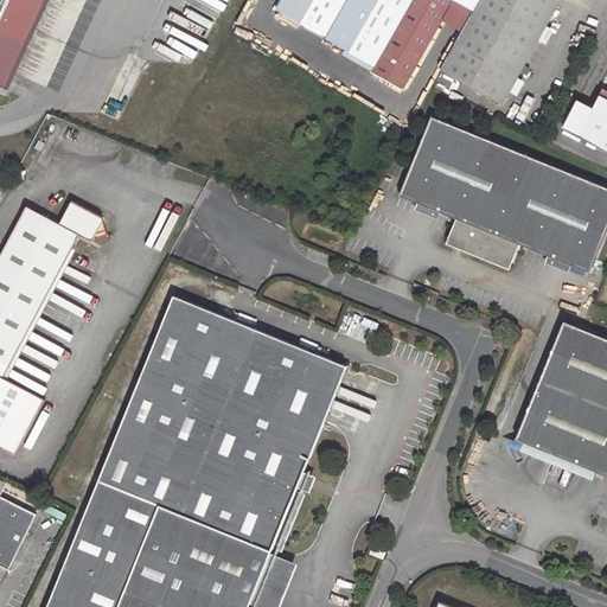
[(0,0),(0,31),(53,57),(78,2),(72,0),(0,0)]
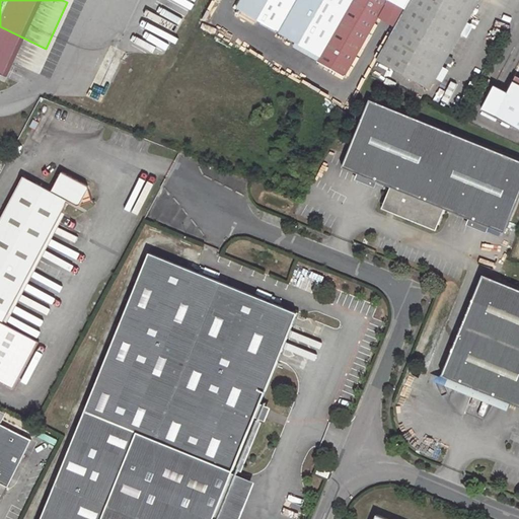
[(240,0),(236,8),(269,26),(290,39),(311,51),(307,58),(344,78),(379,16),(387,0),(240,0)]
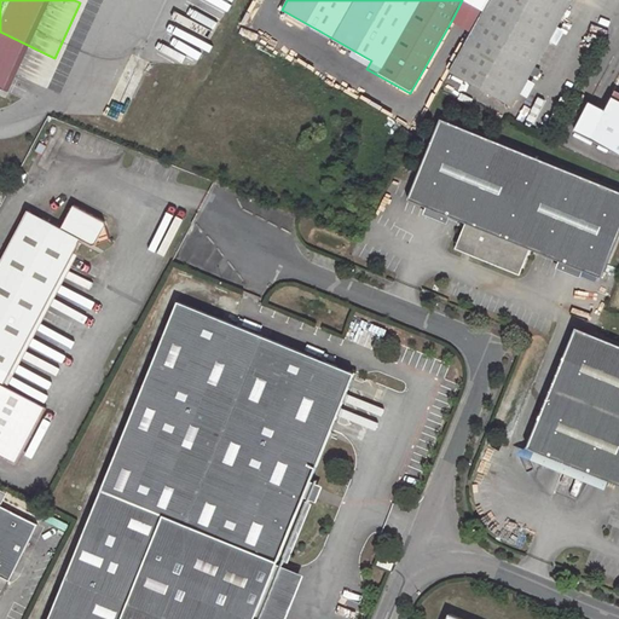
[(571,0),(489,0),(472,30),(449,70),(512,106),(571,0)]
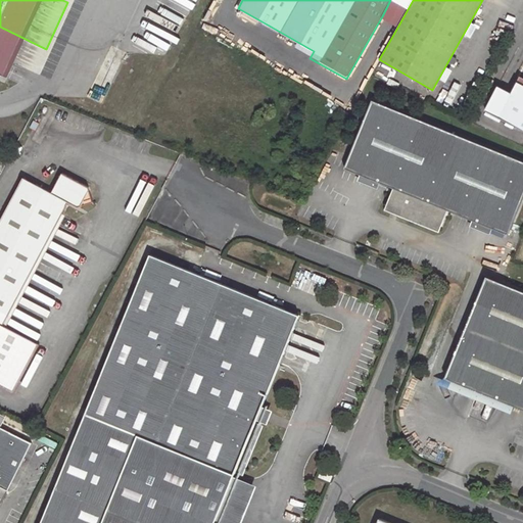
[(390,0),(382,16),(398,26),(413,0),(390,0)]
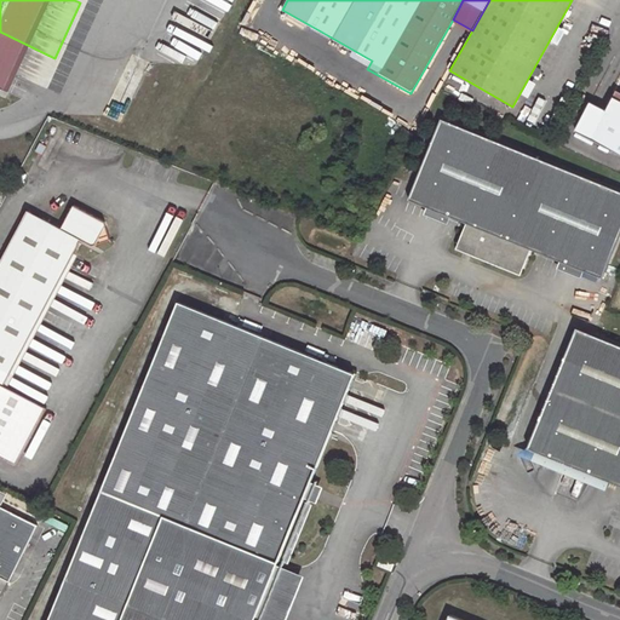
[(346,46),(321,32),(314,45),(339,59),(346,46)]
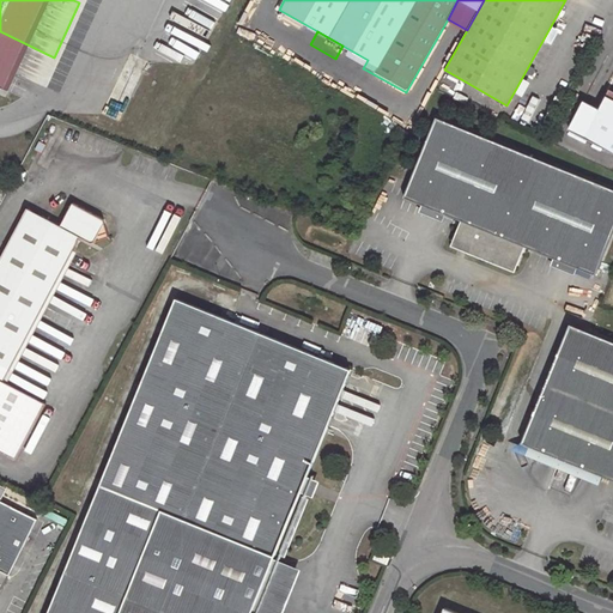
[(612,152),(612,99),(606,97),(599,110),(595,117),(580,109),(569,129),(612,152)]
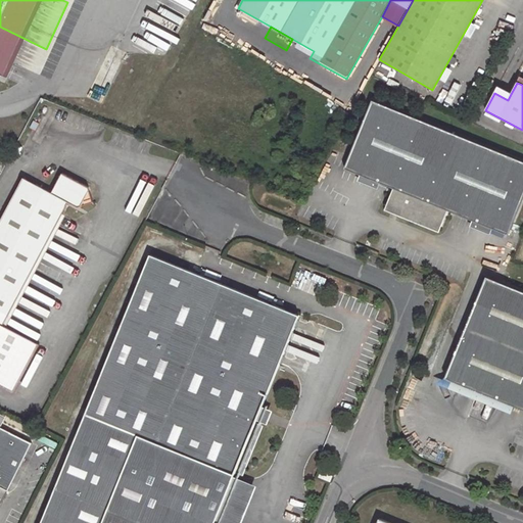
[(508,100),(511,94),(497,87),(494,93),(508,100)]
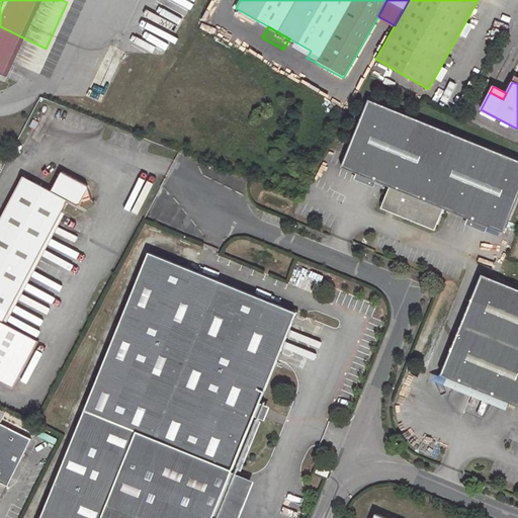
[(517,195),(517,159),(368,99),(341,167),(390,187),(383,202),(397,207),(395,213),(429,228),(431,222),(437,224),(443,208),(503,233),(517,195)]
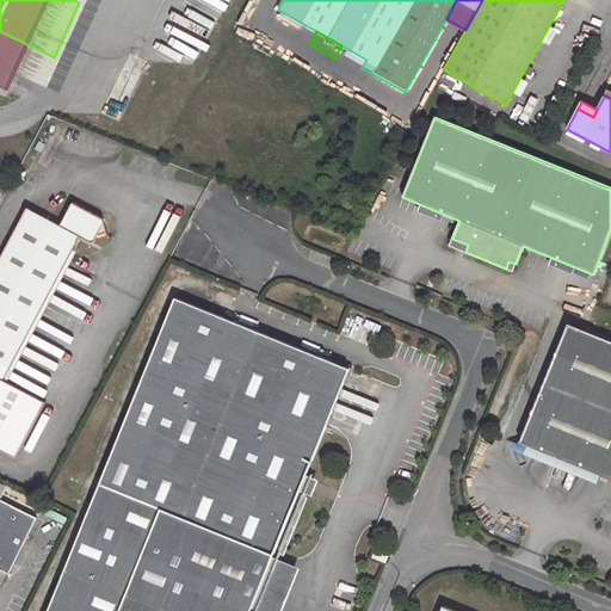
[(383,168),(376,166),(371,176),(378,178),(383,168)]
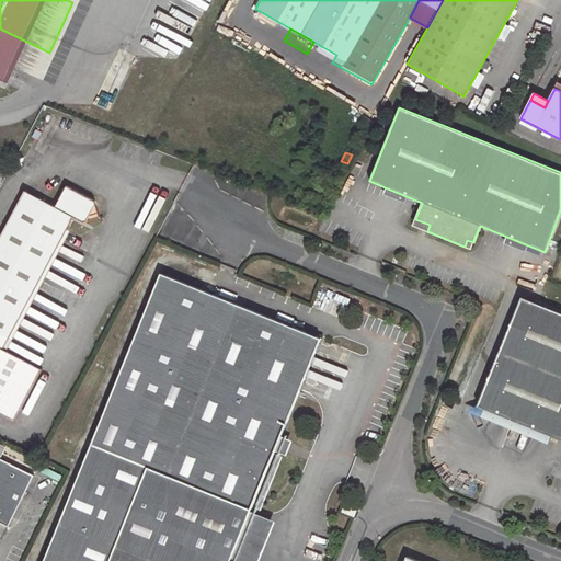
[(88,218),(95,203),(95,202),(67,186),(55,207),(25,191),(0,238),(0,411),(15,419),(42,369),(3,348),(73,217),(83,221),(87,220),(88,218)]
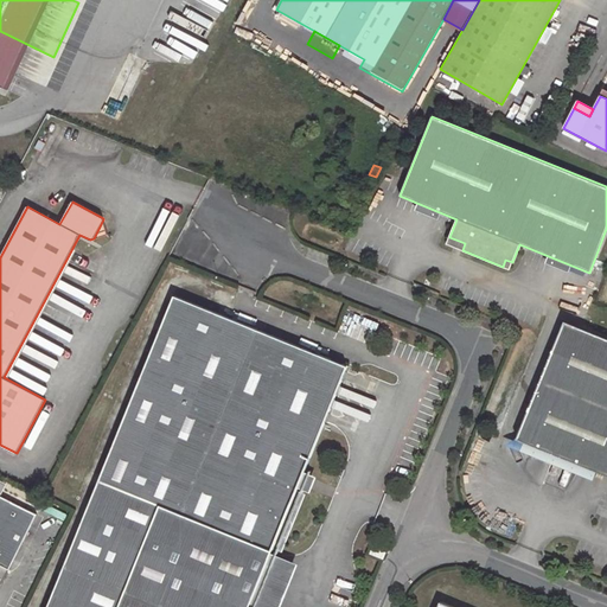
[(107,234),(103,219),(95,236),(107,234)]
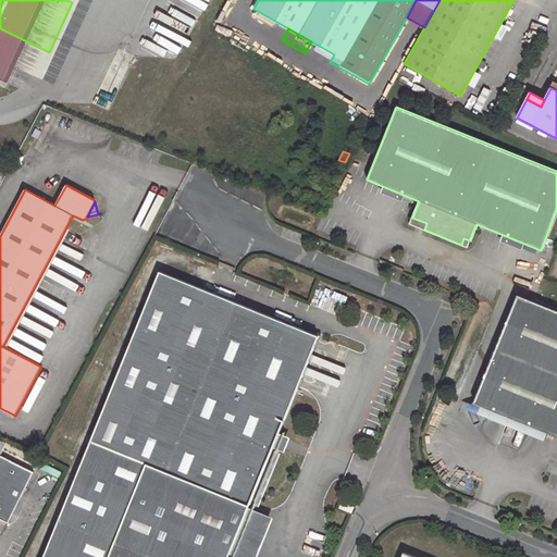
[(426,223),(412,218),(409,224),(424,230),(426,223)]
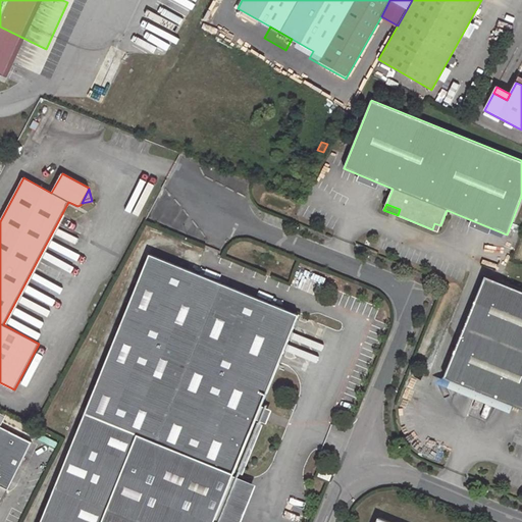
[(440,225),(434,223),(432,229),(438,231),(440,225)]
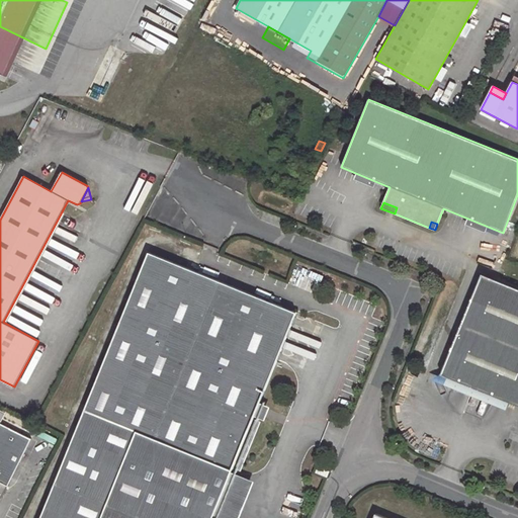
[(295,313),(148,253),(40,517),(208,517),(200,514),(220,466),(232,470),(295,313)]
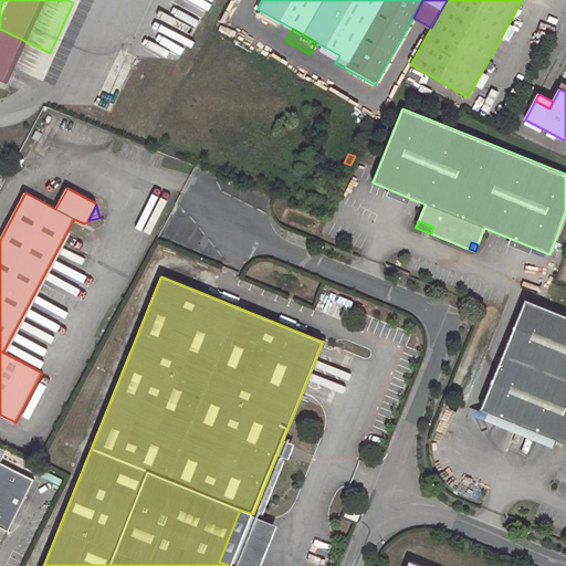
[(480,410),(565,444),(565,316),(524,301),(480,410)]
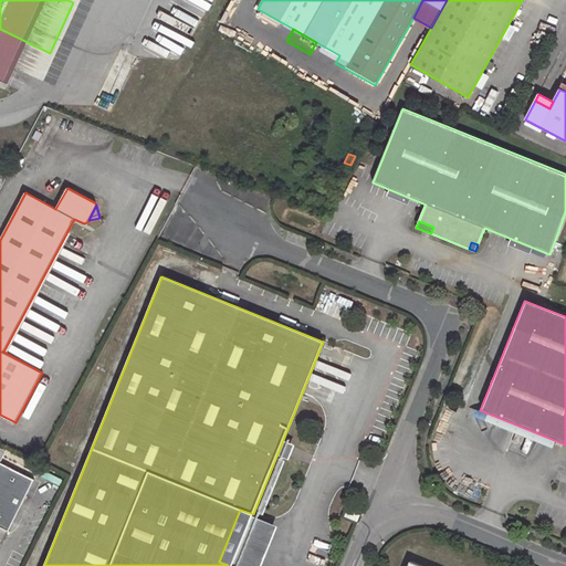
[(34,480),(0,462),(0,527),(8,532),(34,480)]
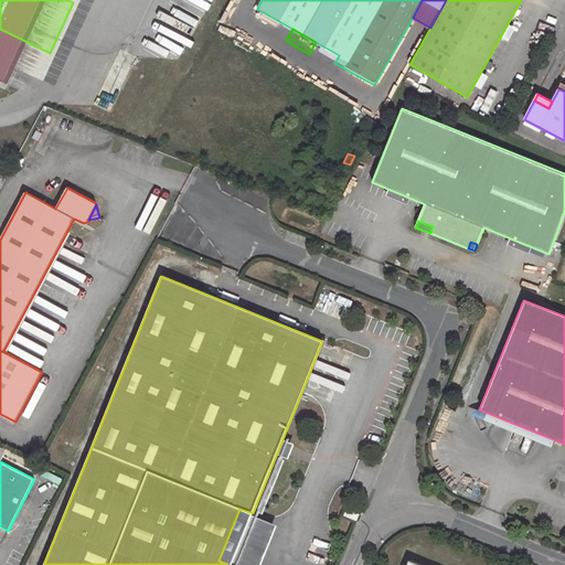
[(360,511),(349,505),(345,514),(356,519),(360,511)]
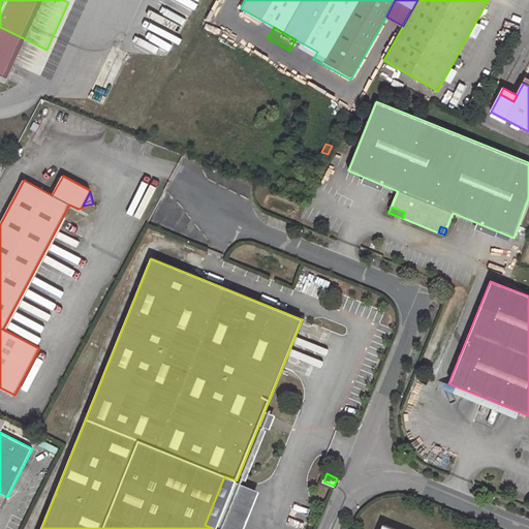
[(217,528),(237,480),(224,476),(205,525),(213,528),(217,528)]
